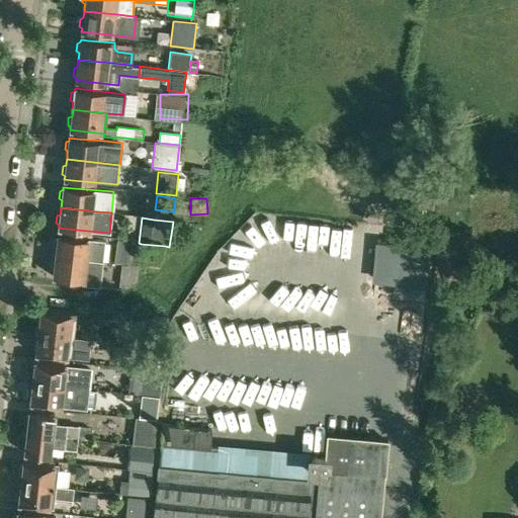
[(55,256),(91,261),(102,262),(104,241),(58,236),(57,239),(54,240),(53,248),(56,250),(55,256)]
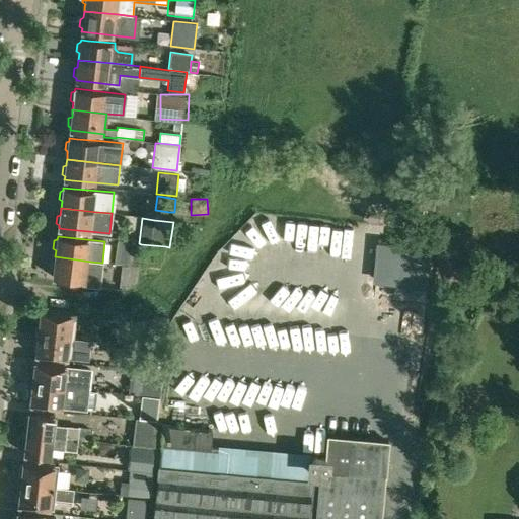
[(427,286),(431,244),(399,240),(398,248),(384,246),(383,255),(378,255),(375,281),(427,286)]
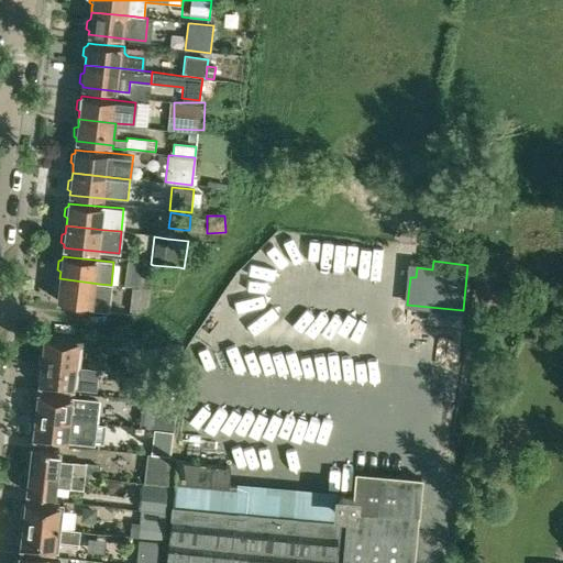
[(153,265),(151,264),(141,263),(138,288),(150,290),(151,284),(153,265)]
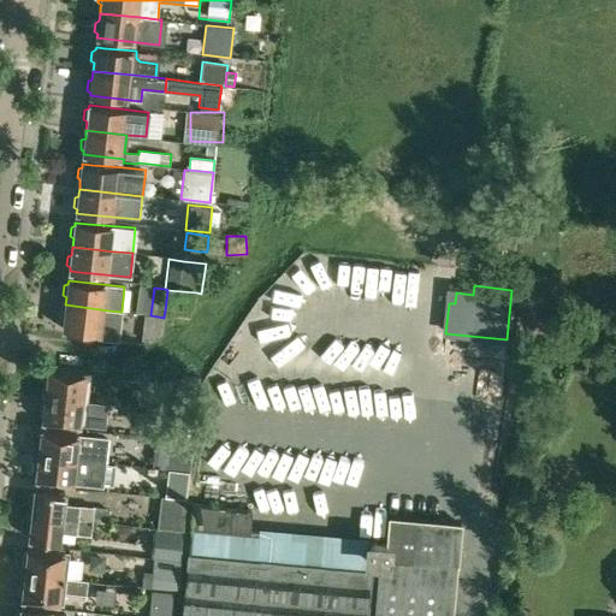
[(63,330),(92,332),(101,333),(101,338),(119,341),(122,312),(108,311),(65,304),(65,313),(60,314),(59,324),(63,326),(63,330)]
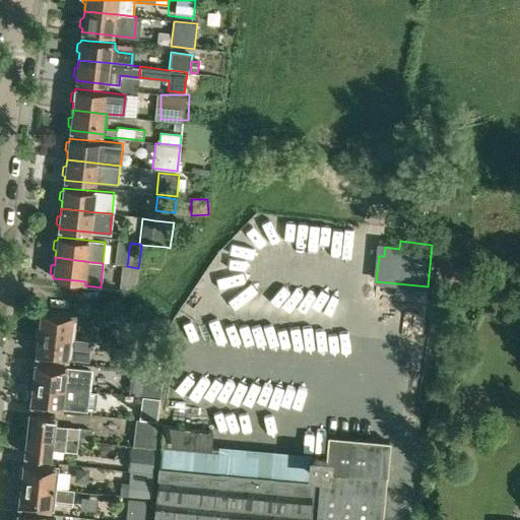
[(138,268),(127,266),(124,266),(121,289),(140,283),(142,268),(138,268)]
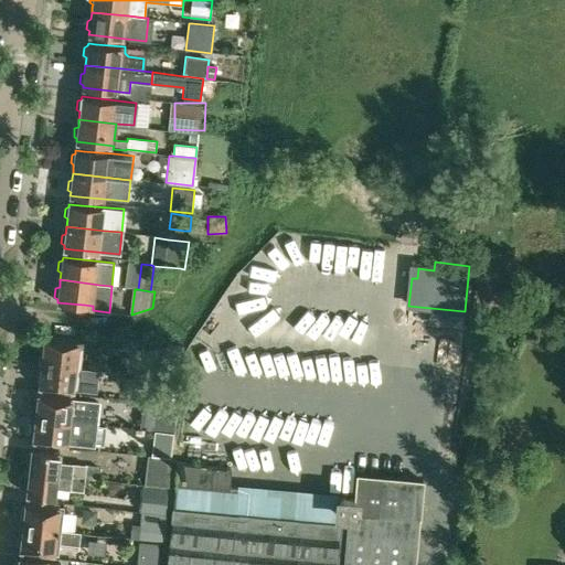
[(449,338),(448,316),(413,318),(414,340),(449,338)]
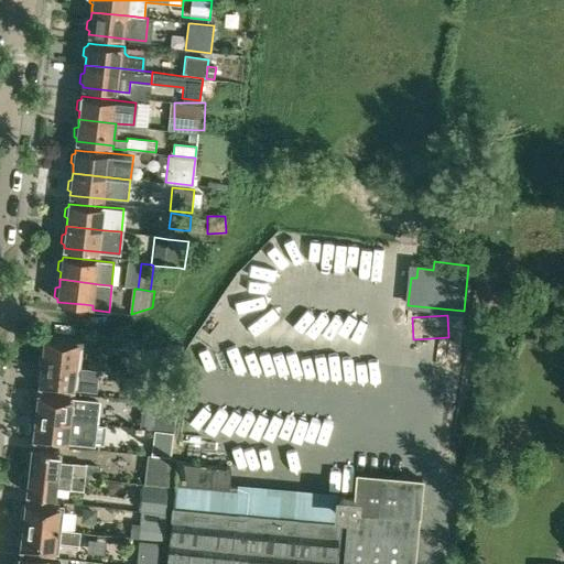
[(42,357),(41,362),(79,367),(82,342),(44,337),(44,340),(41,342),(40,350),(42,353),(42,357)]
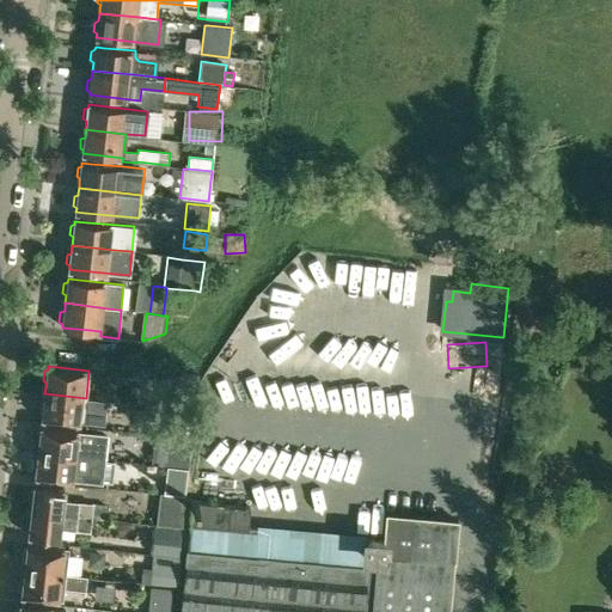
[(106,402),(86,398),(44,393),(44,399),(44,402),(41,404),(40,412),(42,415),(42,418),(83,423),(83,420),(103,422),(106,402)]
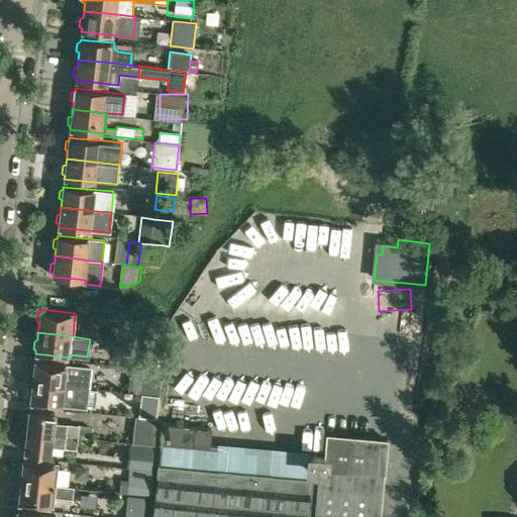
[(32,378),(32,382),(67,386),(67,385),(88,387),(90,369),(69,366),(42,363),(34,362),(34,365),(31,366),(30,374),(33,375),(32,378)]
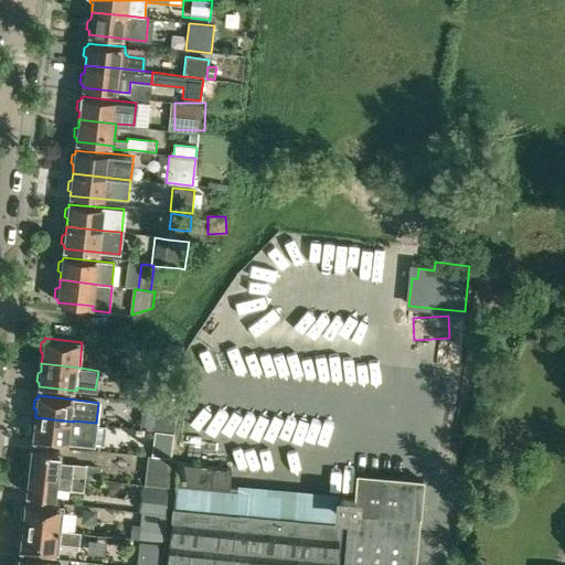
[(106,428),(95,427),(96,423),(73,420),(73,422),(35,417),(34,423),(34,425),(31,426),(30,435),(33,437),(33,440),(93,447),(94,443),(104,444),(106,428)]
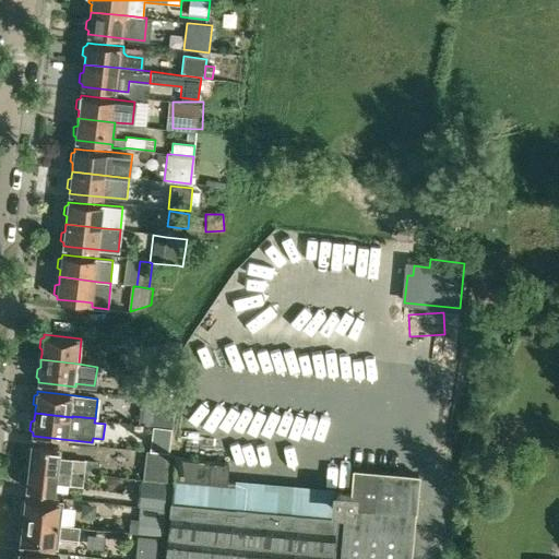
[(153,426),(150,451),(169,453),(171,428),(153,426)]
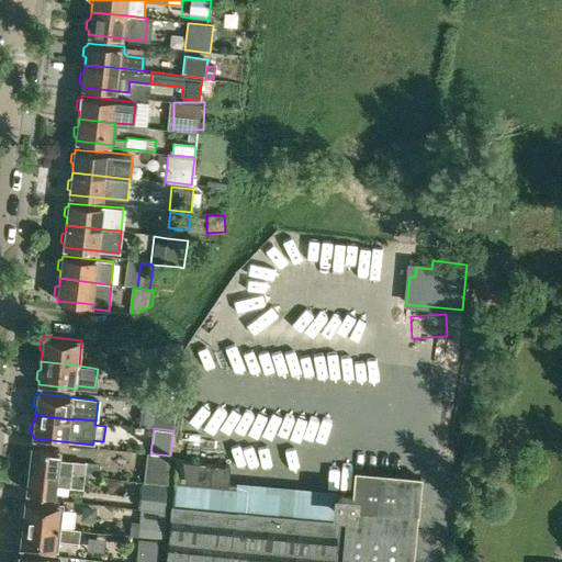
[(30,464),(29,470),(83,475),(85,462),(57,460),(58,450),(31,448),(31,449),(27,451),(26,460),(30,463),(30,464)]
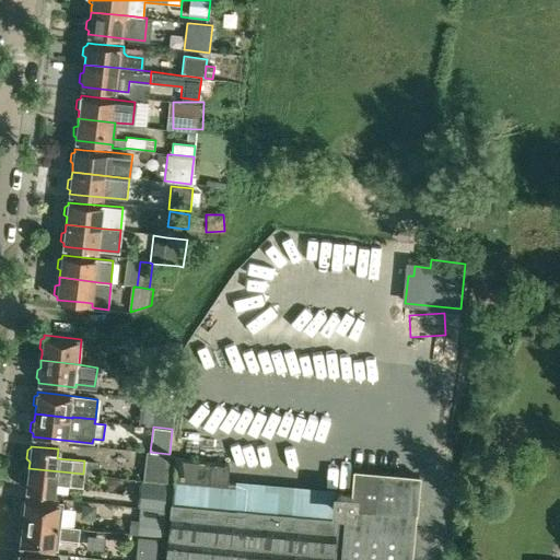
[(143,480),(166,482),(170,454),(150,452),(146,451),(143,480)]
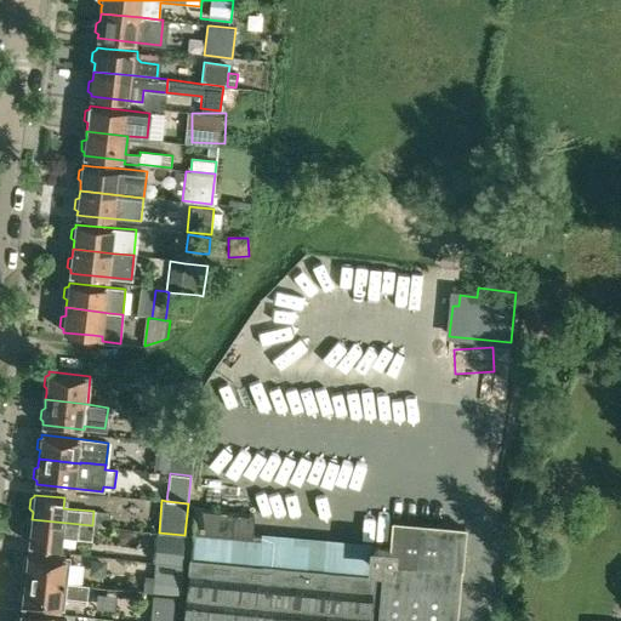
[(455,620),(463,529),(391,522),(388,550),(250,536),(252,513),(201,508),(194,508),(183,620),(455,620)]
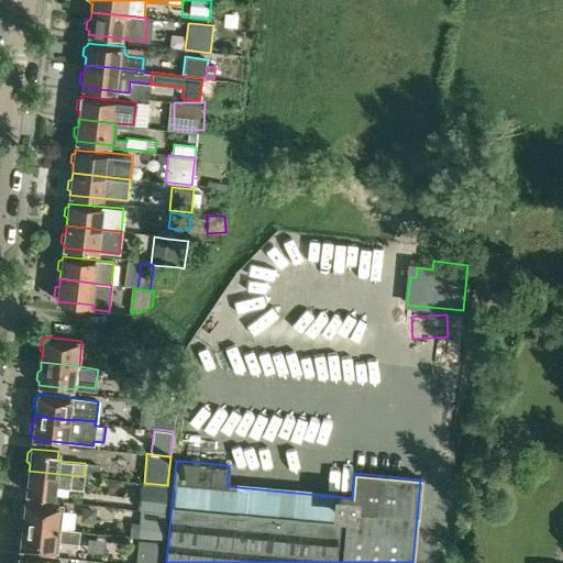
[(85,463),(84,476),(96,478),(97,465),(85,463)]
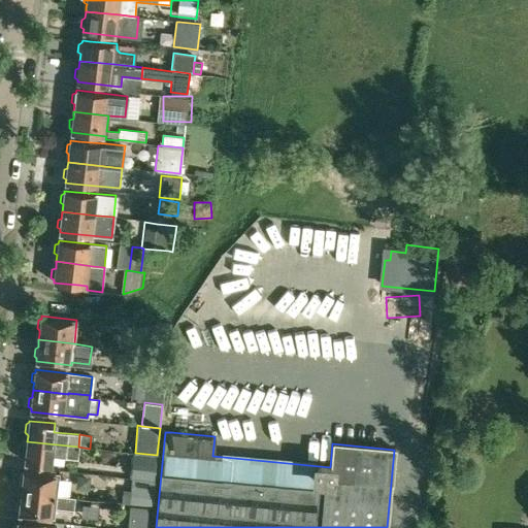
[(25,462),(33,463),(51,465),(52,456),(77,459),(78,447),(27,441),(26,448),(23,449),(22,458),(25,460),(25,462)]
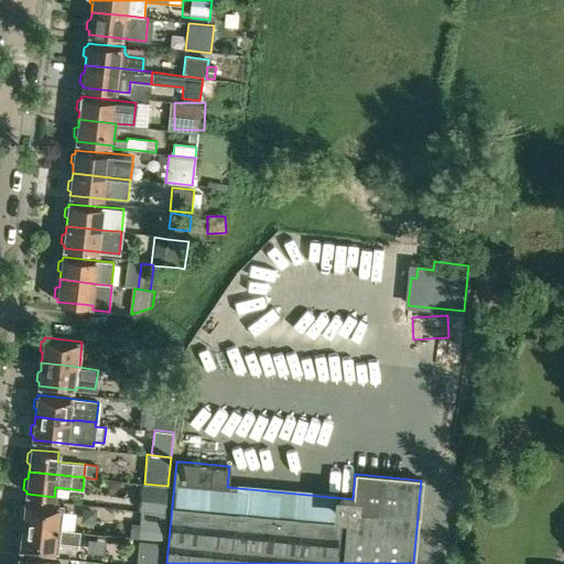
[(139,511),(141,511),(165,513),(167,487),(141,485),(139,511)]
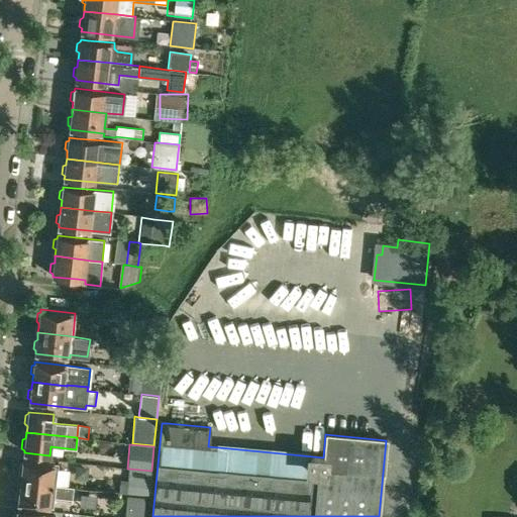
[(21,476),(20,482),(55,486),(57,464),(23,460),(23,462),(19,464),(18,473),(21,476)]
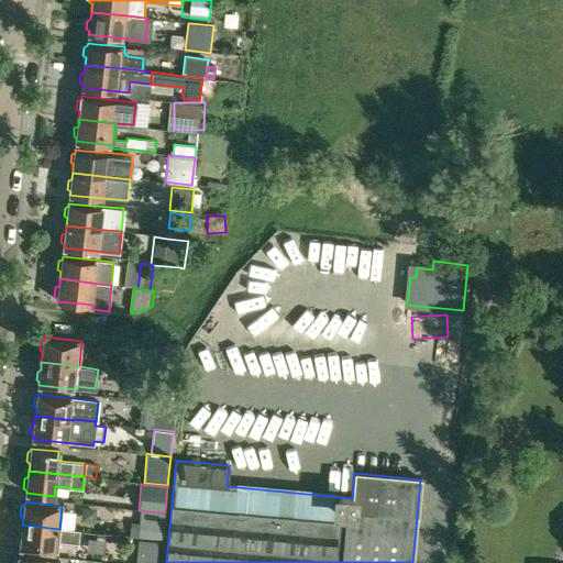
[(165,512),(141,510),(139,523),(131,522),(129,537),(163,541),(165,521),(164,521),(165,512)]
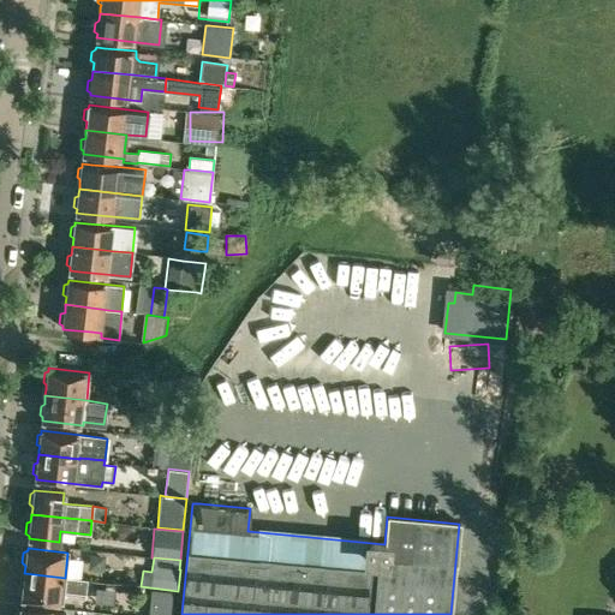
[(22,599),(31,601),(63,603),(64,591),(84,593),(87,580),(65,578),(24,573),(24,579),(24,581),(19,583),(19,593),(22,596),(22,599)]
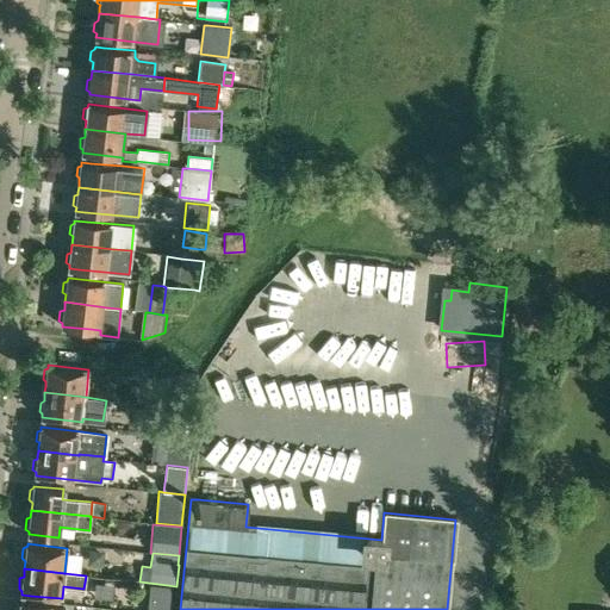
[(147,609),(168,609),(172,586),(149,585),(147,609)]
